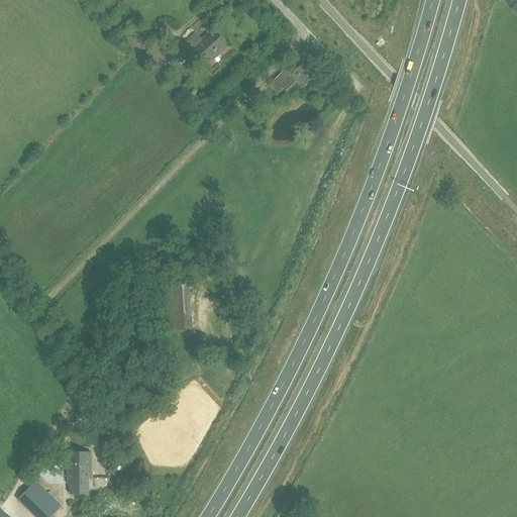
[(201,39),(196,34),(188,40),(210,64),(228,45),(212,29),(201,39)]
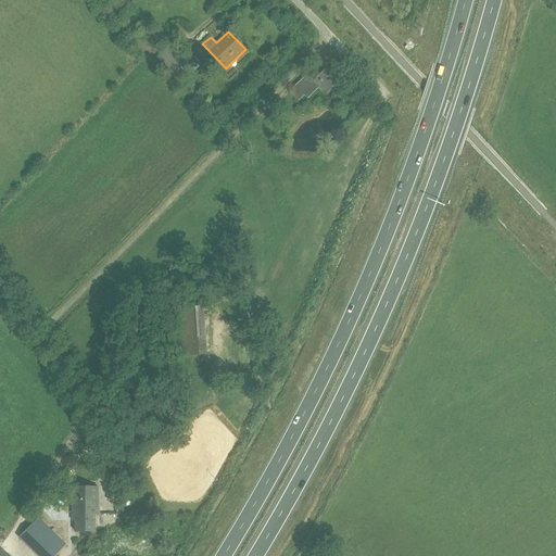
[(179,65),(190,75),(202,64),(191,54),(179,65)]
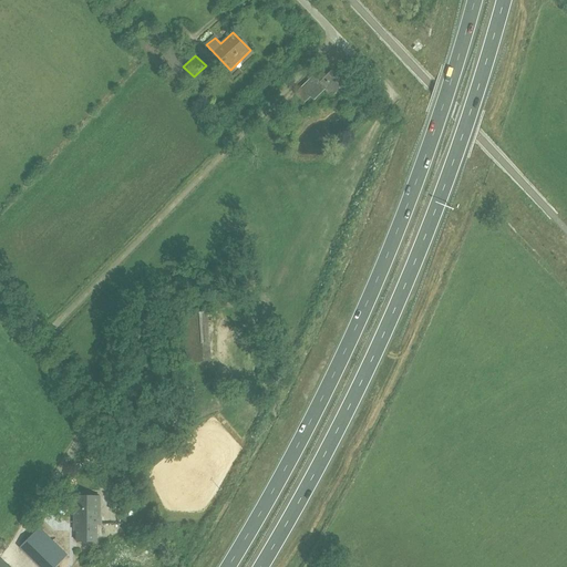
[(313,74),(295,94),(303,103),(311,98),(315,100),(319,96),(325,91),(331,98),(344,84),(343,82),(344,81),(340,73),(337,75),(332,70),(320,82),(313,74)]
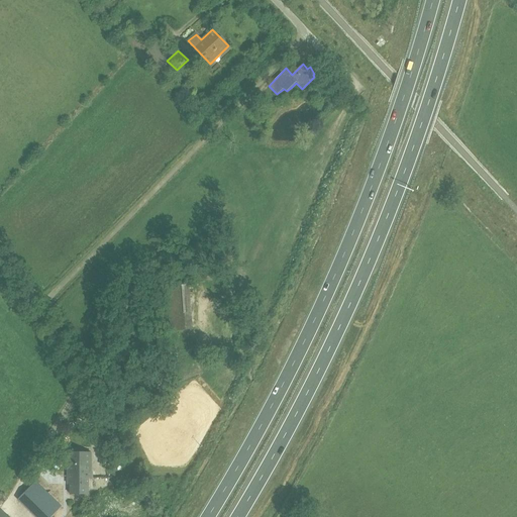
[(103,439),(106,450),(115,448),(112,436),(103,439)]
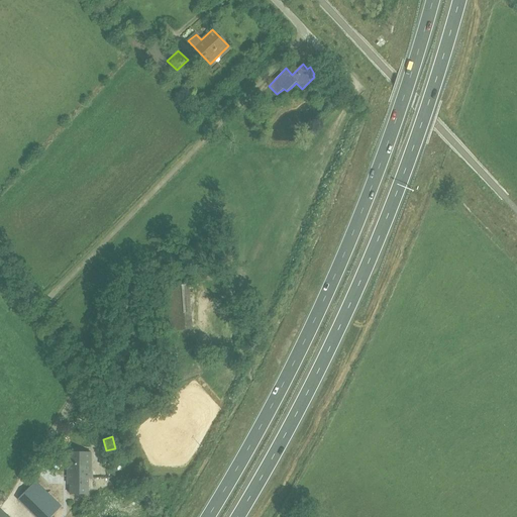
[(68,452),(68,484),(70,484),(70,495),(89,495),(89,479),(93,479),(93,473),(91,473),(91,452),(68,452)]
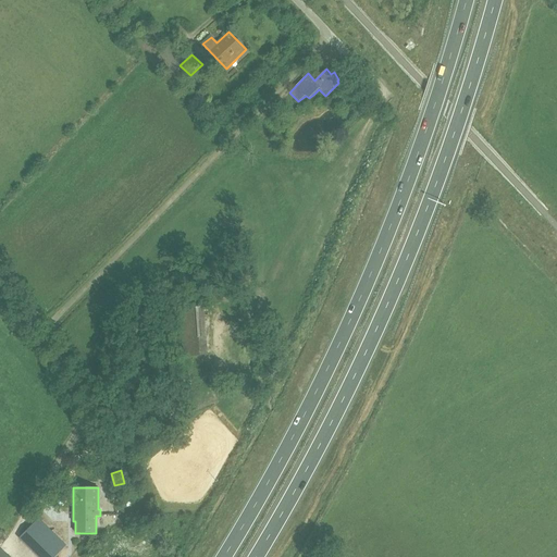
[(39,556),(54,556),(64,546),(38,520),(21,539),(39,556)]
